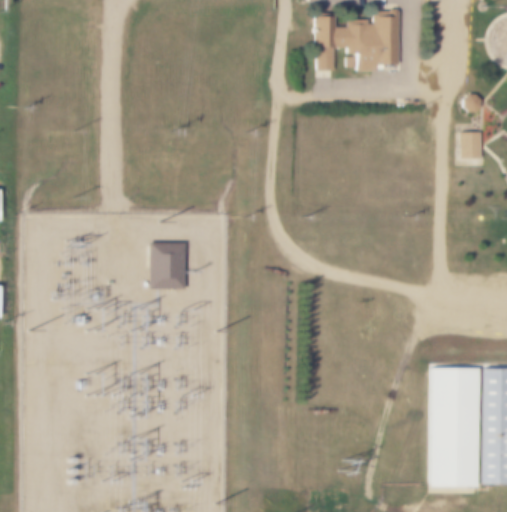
[(397,10),(397,64),(372,64),(372,72),(355,72),(355,48),(333,48),(333,70),(314,70),(314,17),(333,17),(333,27),(347,27),(347,19),(367,19),(367,24),(372,24),(372,10),(397,10)]
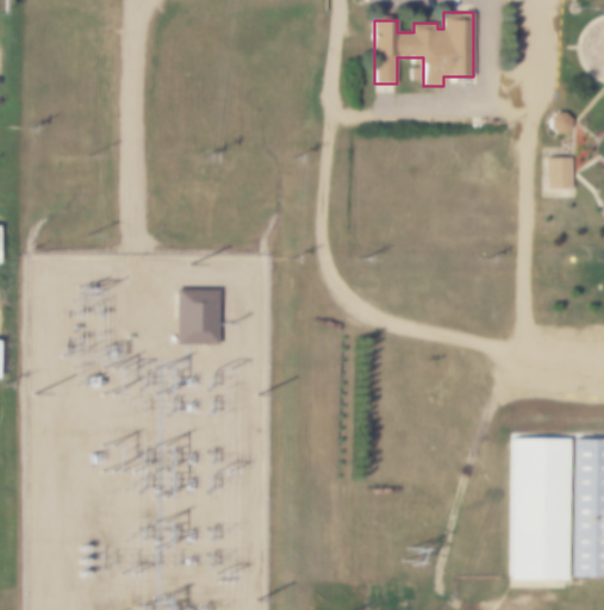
[(565,113),(556,113),(550,119),(550,128),(556,132),(565,132),(571,126),(571,119),(565,113)]
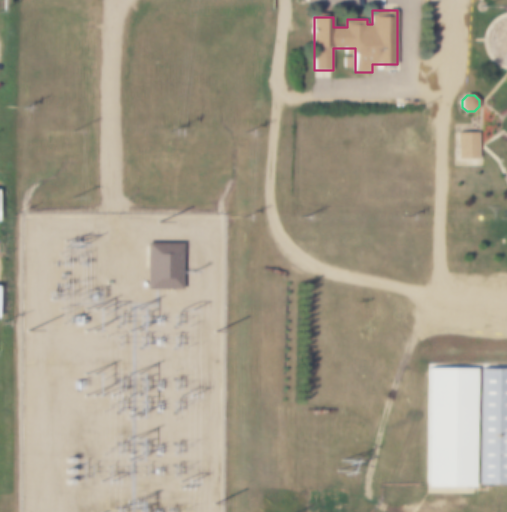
[(459,132),(479,132),(479,157),(459,157),(459,132)]
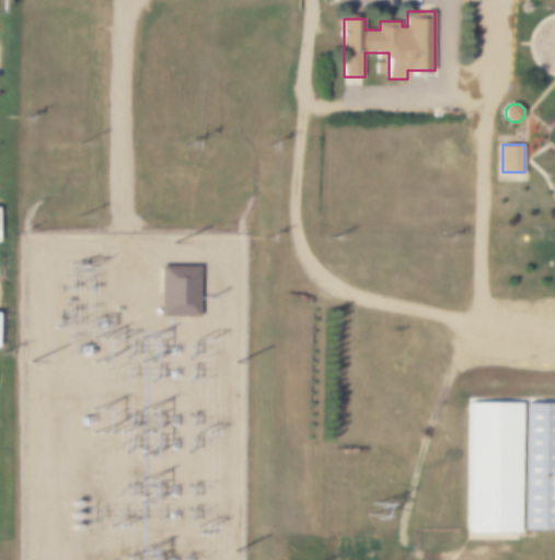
[(163,307),(162,260),(200,260),(201,307),(163,307)]
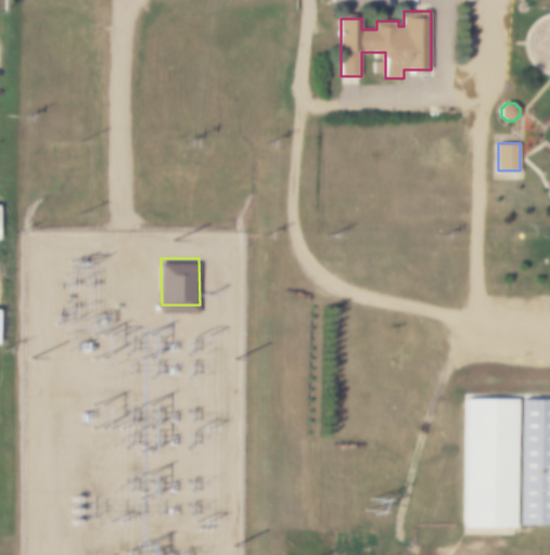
[(520,526),(520,399),(464,399),(464,526),(520,526)]
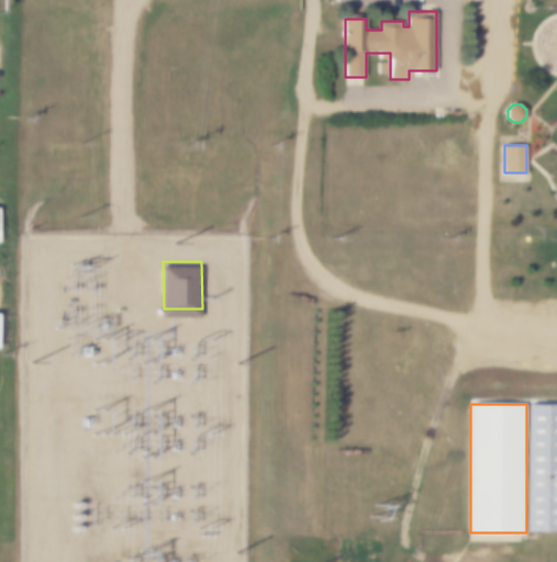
[(556,532),(526,532),(526,404),(556,404),(556,532)]
